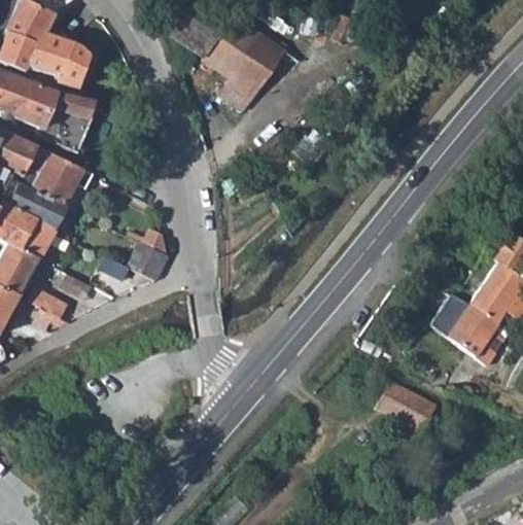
[(10,33),(0,58),(0,64),(25,73),(27,68),(44,35),(54,15),(73,0),(21,0),(8,31),(10,33)]
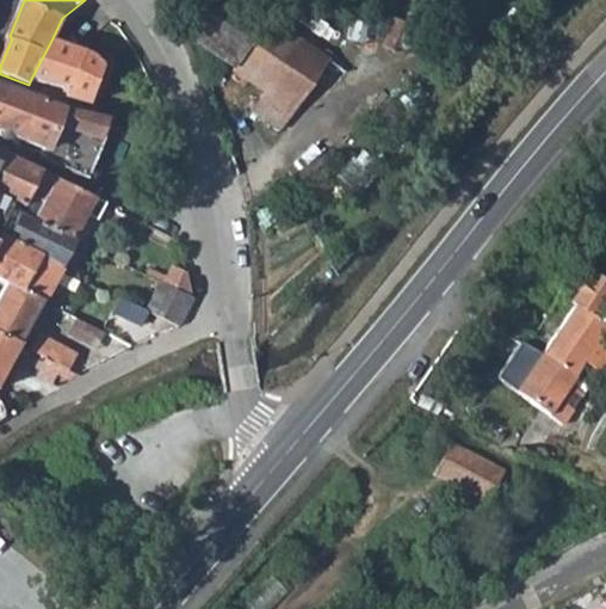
[(210,0),(187,36),(235,68),(269,17),(243,0),(210,0)]
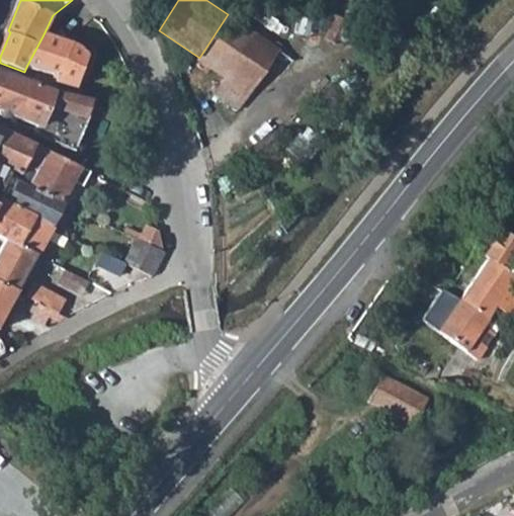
[(228,14),(199,58),(254,94),(282,51),(263,38),(228,14)]
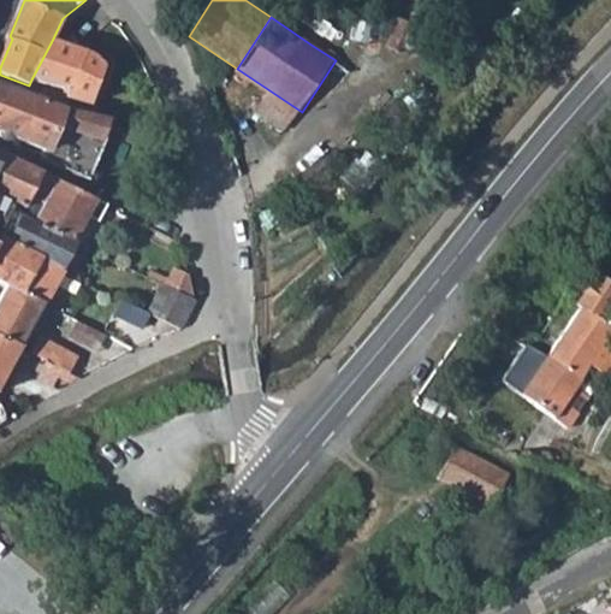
[(52,41),(31,80),(69,90),(66,98),(95,105),(106,70),(101,63),(96,58),(89,54),(78,49),(60,45),(52,41)]
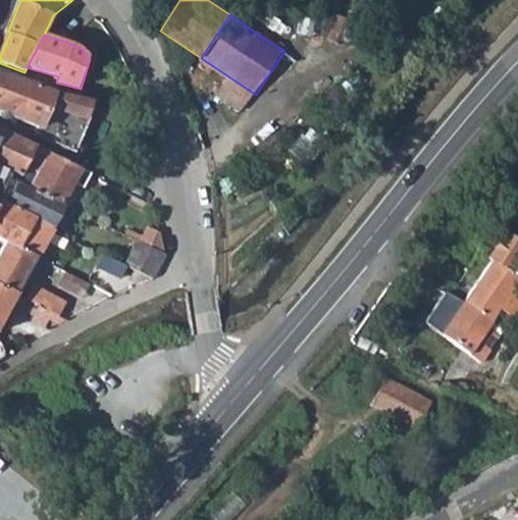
[(50,90),(0,71),(0,110),(2,114),(7,116),(11,117),(15,116),(41,125),(39,133),(74,150),(99,100),(57,90),(50,90)]
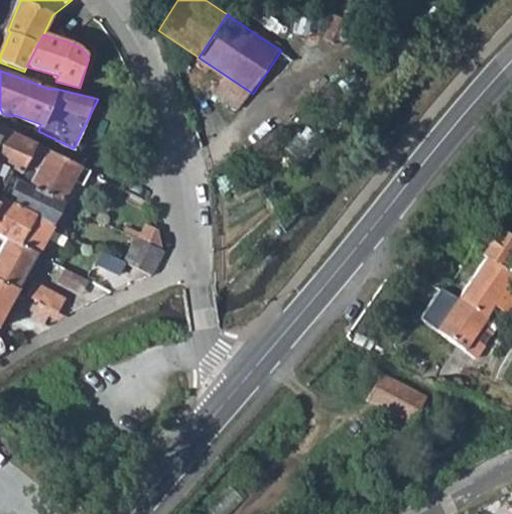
[(0,130),(0,159),(23,171),(27,162),(38,142),(2,124),(0,130)]
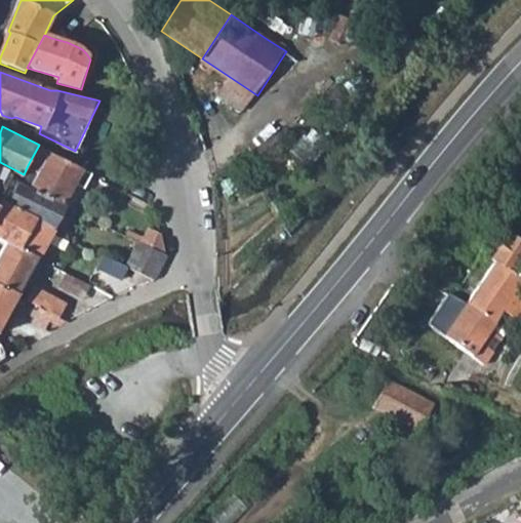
[(24,174),(21,182),(66,203),(77,180),(82,184),(85,177),(89,180),(94,172),(52,151),(39,145),(28,165),(24,174)]
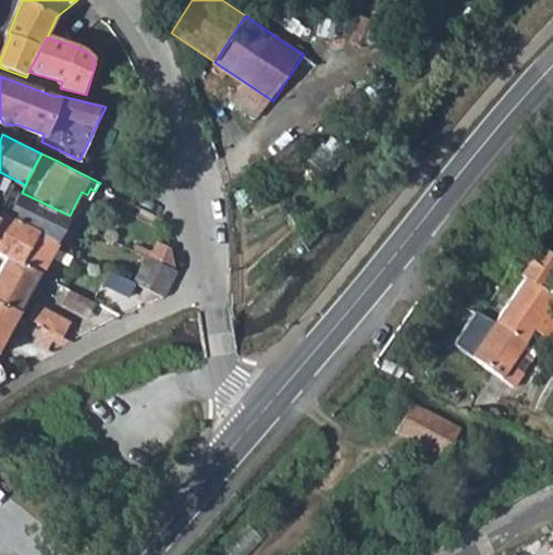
[(13,188),(1,212),(10,218),(22,193),(13,188)]
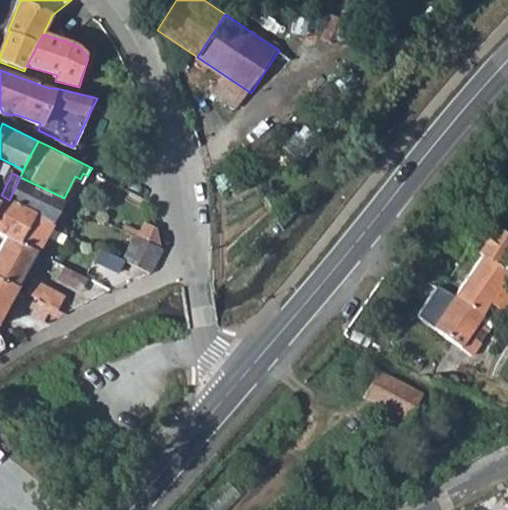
[(20,177),(9,200),(51,223),(64,198),(20,177)]
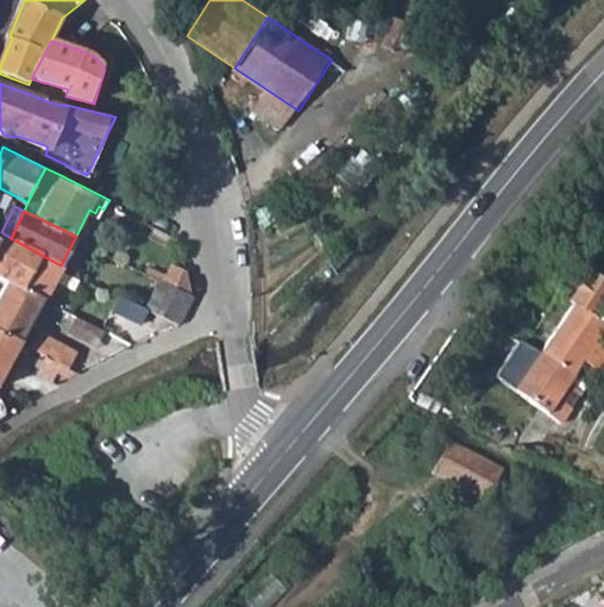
[(0,233),(0,275),(11,282),(48,300),(64,268),(61,266),(11,238),(1,232),(0,233)]
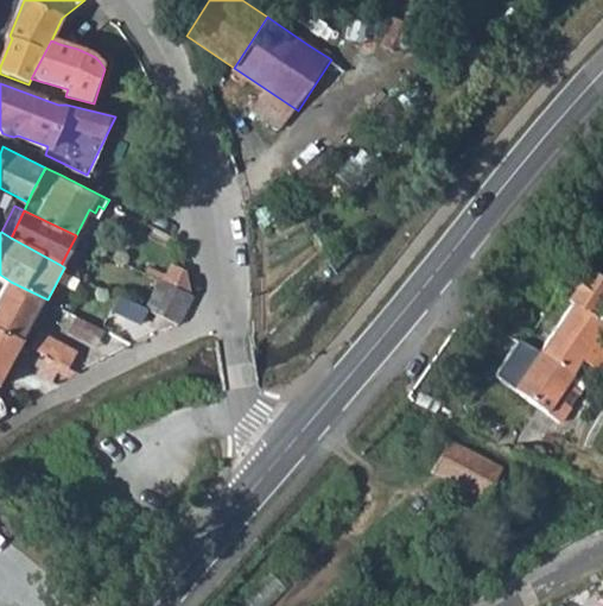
[(172,262),(163,281),(190,294),(186,269),(172,262)]
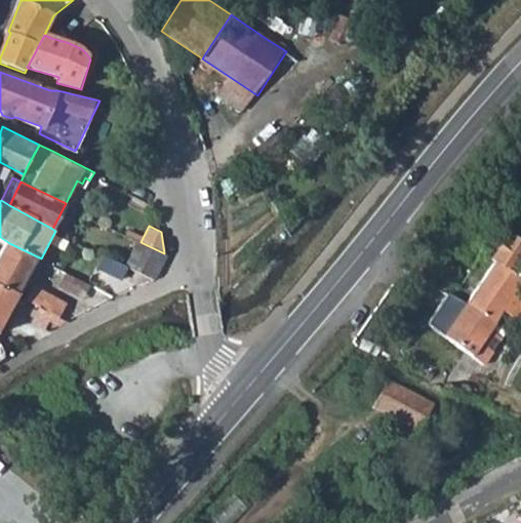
[(475,294),(469,303),(498,322),(507,327),(515,316),(520,319),(520,293),(520,275),(515,272),(520,263),(520,239),(509,232),(491,257),(496,262),(475,294)]
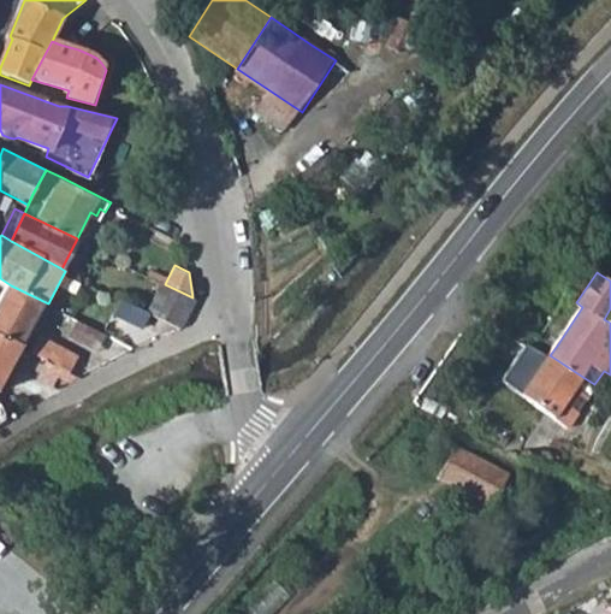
[(160,281),(146,311),(179,328),(193,297),(165,284),(160,281)]
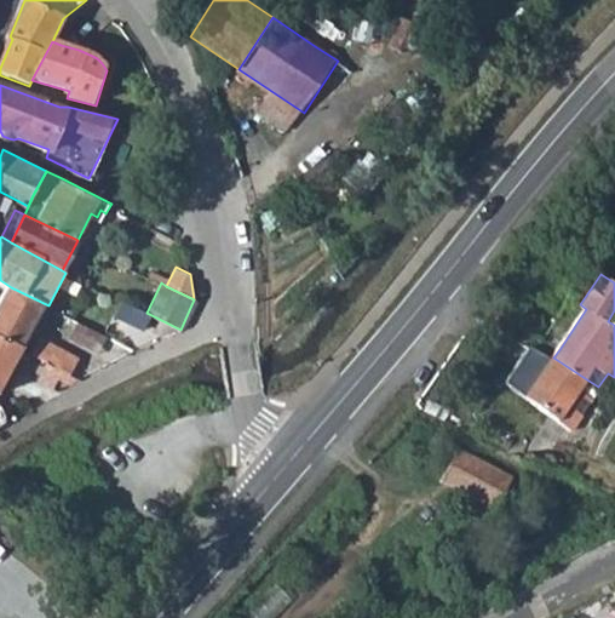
[(6,296),(0,308),(0,337),(24,350),(49,305),(11,287),(6,296)]
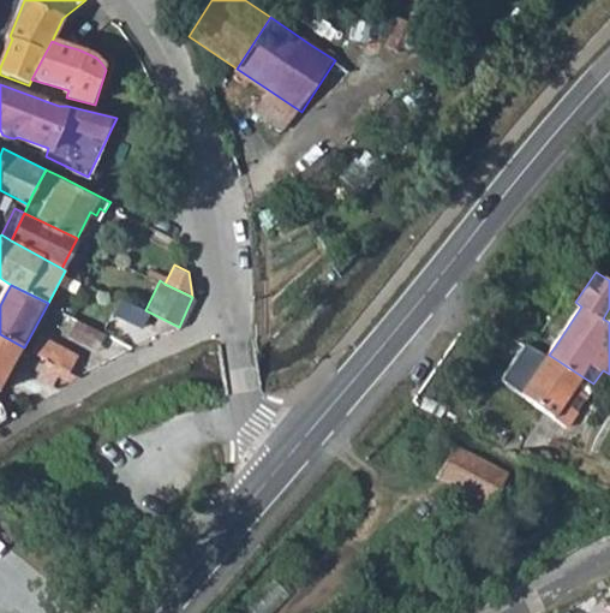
[(145,310),(129,303),(123,316),(138,323),(145,310)]
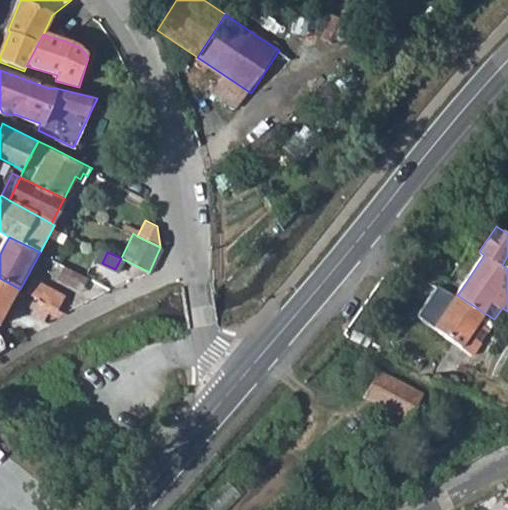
[(65,275),(85,285),(90,274),(70,264),(65,275)]
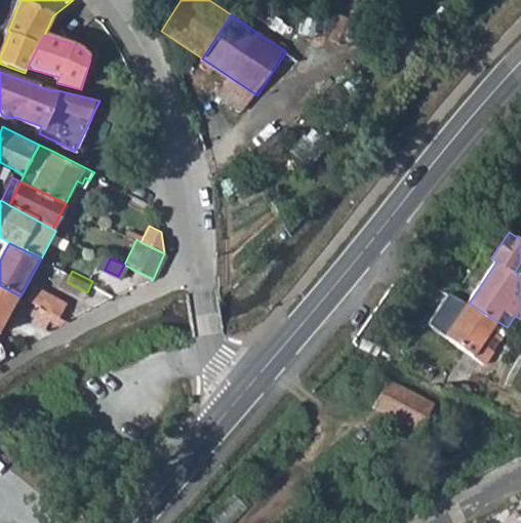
[(40,281),(32,295),(65,312),(72,297),(40,281)]
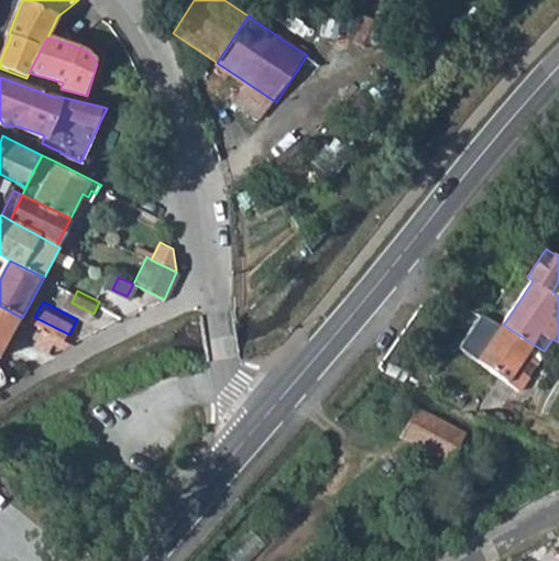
[(0,306),(0,358),(22,318),(0,306)]
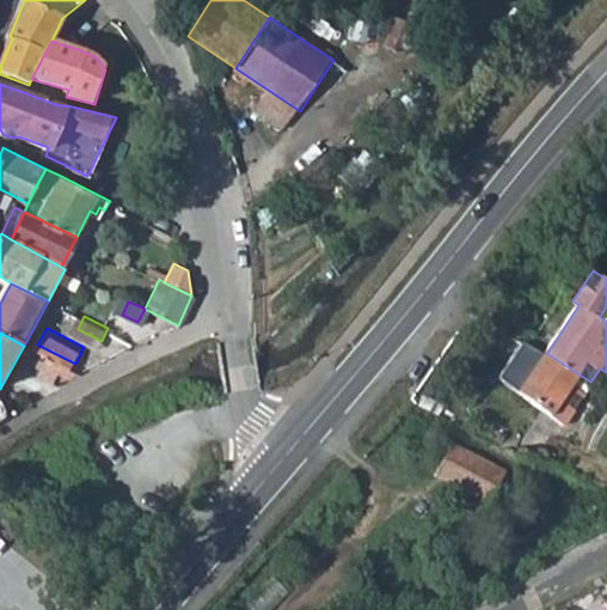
[(501,378),(521,391),(546,353),(526,340),(501,378)]
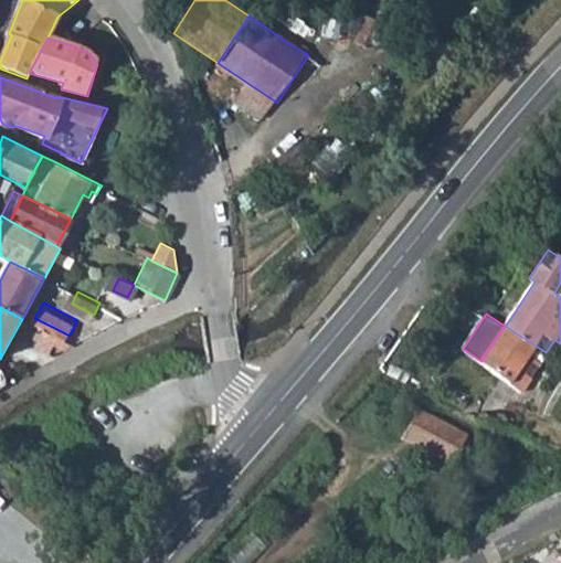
[(505,326),(482,361),(527,392),(544,363),(532,354),(537,347),(505,326)]
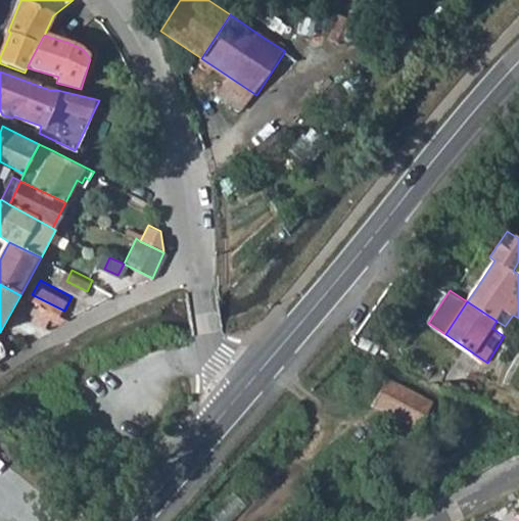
[(518,335),(517,334),(509,348),(518,353),(518,335)]
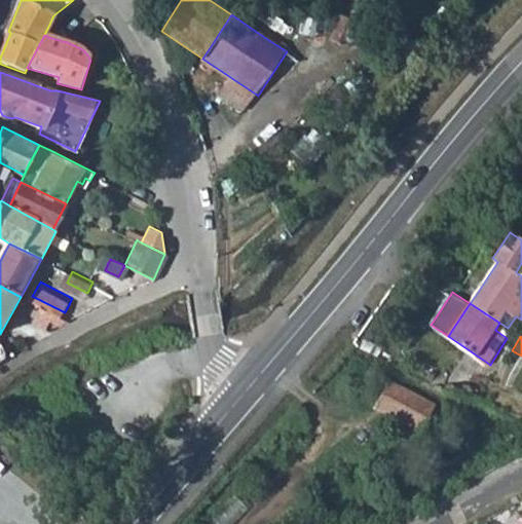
[(390,379),(377,407),(425,429),(439,402),(390,379)]
